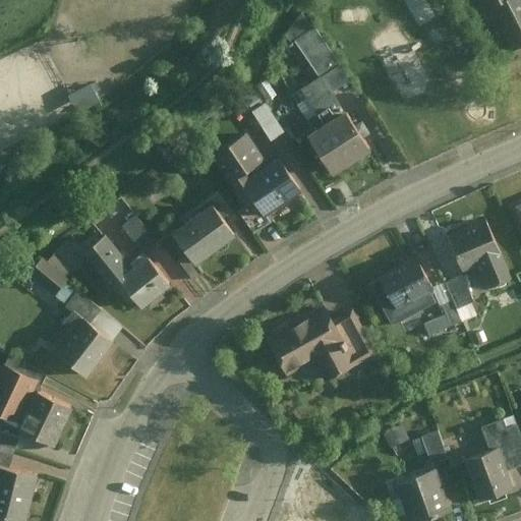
[(473,0),(478,9),(481,8),(495,0),(473,0)]
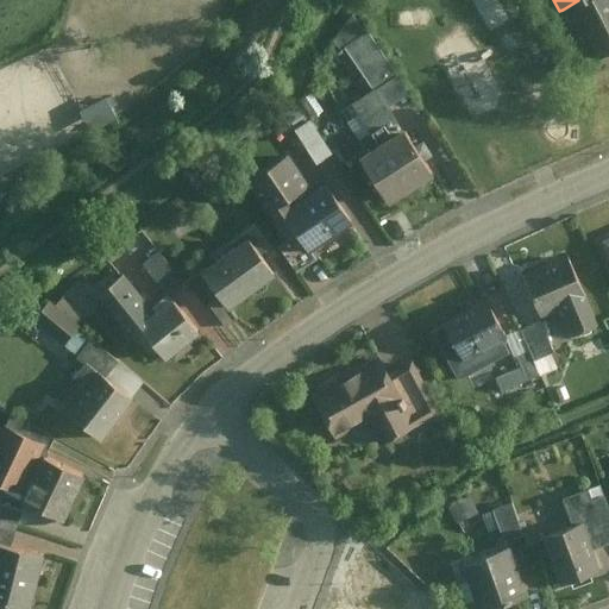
[(578,0),(563,10),(590,61),(608,50),(608,6),(606,0),(578,0)]
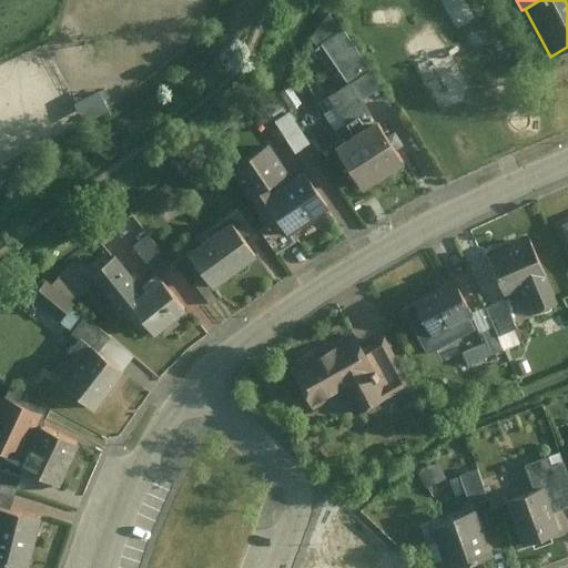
[(323,98),(351,141),(375,125),(359,100),(378,89),(342,31),(341,32),(327,14),(311,38),(318,49),(321,48),(345,84),(323,98)]
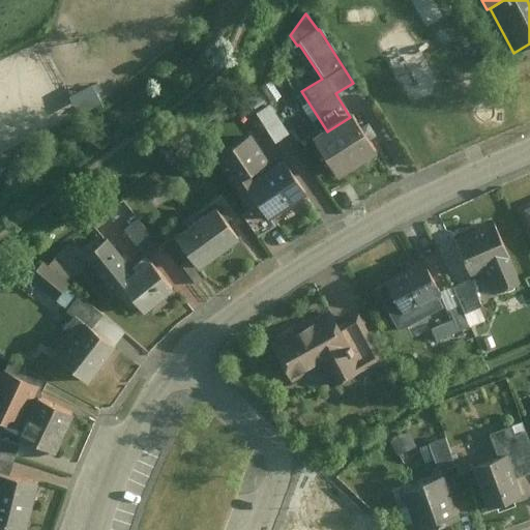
[(76,95),(86,112),(108,98),(96,82),(76,95)]
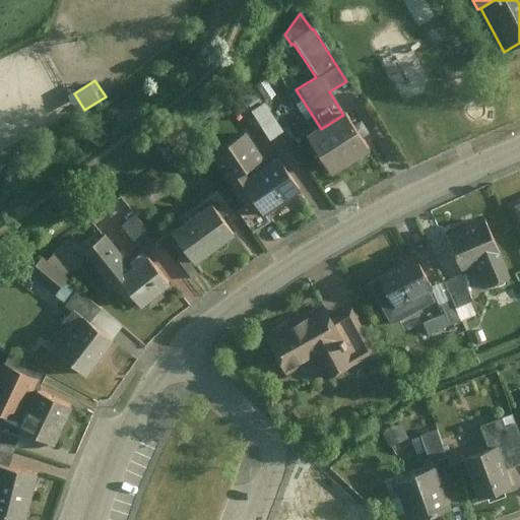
[(272,136),(285,131),(273,101),(259,106),(272,136)]
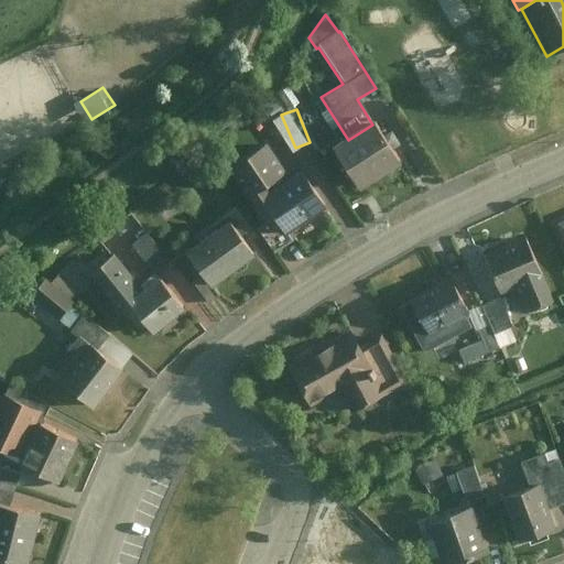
[(348,140),(335,149),(364,192),(401,167),(372,125),(348,140)]
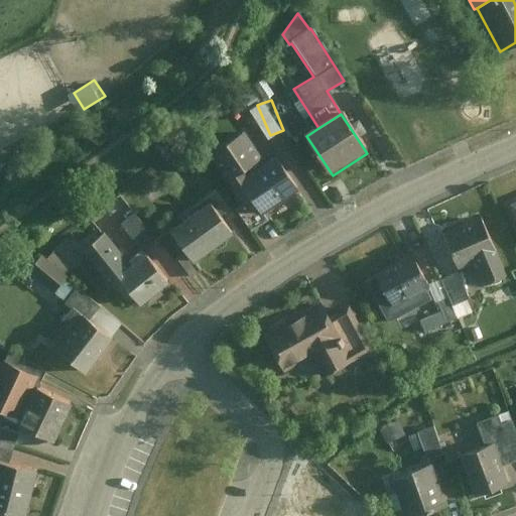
[(244,142),(219,159),(259,223),(300,196),(278,161),(262,171),(244,142)]
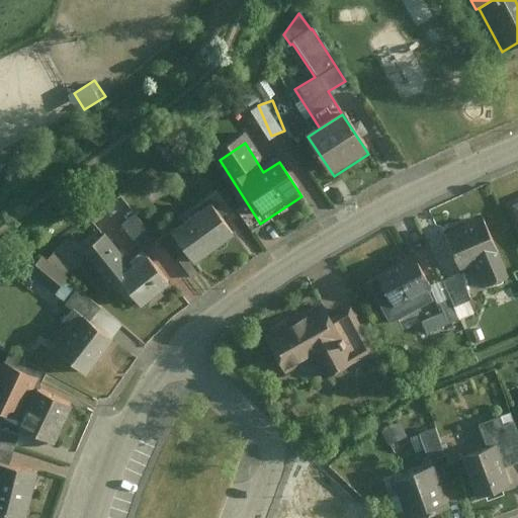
[(214,204),(171,236),(195,268),(237,238),(225,222),(229,219),(226,213),(223,217),(214,204)]
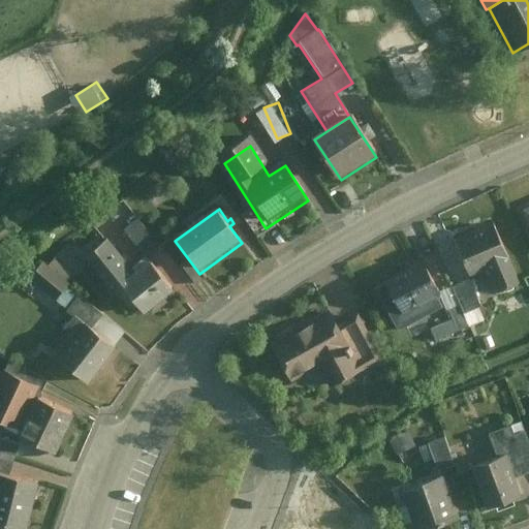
[(528,209),(518,215),(528,239),(528,209)]
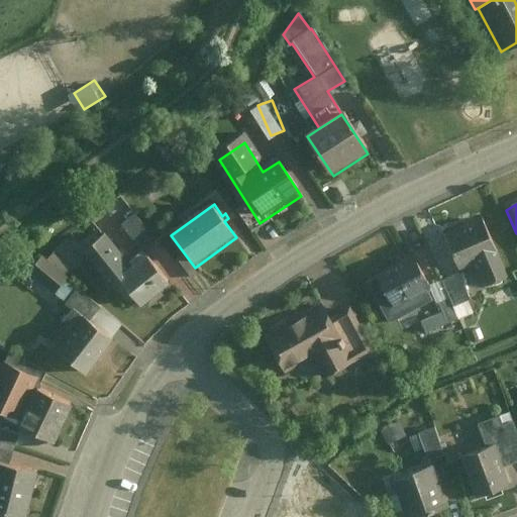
[(121,224),(142,249),(154,239),(133,214),(121,224)]
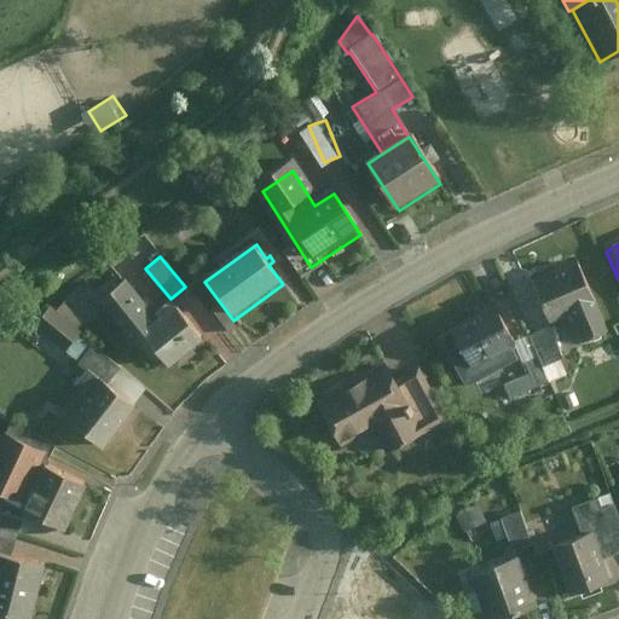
[(606,329),(593,304),(596,302),(578,262),(530,285),(548,324),(561,318),(574,345),(606,329)]
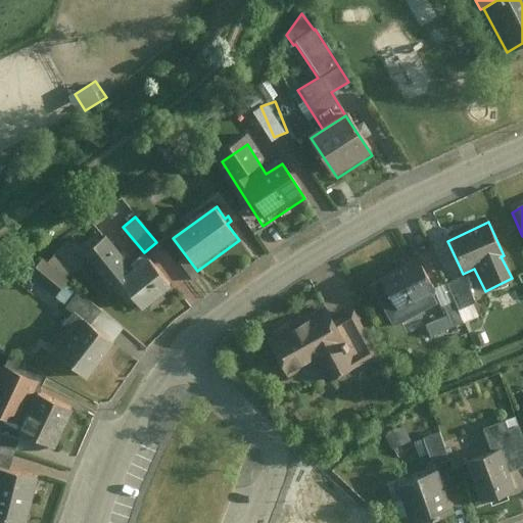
[(105,235),(81,252),(107,290),(114,285),(132,310),(143,301),(147,307),(161,297),(157,291),(167,284),(144,252),(127,265),(105,235)]
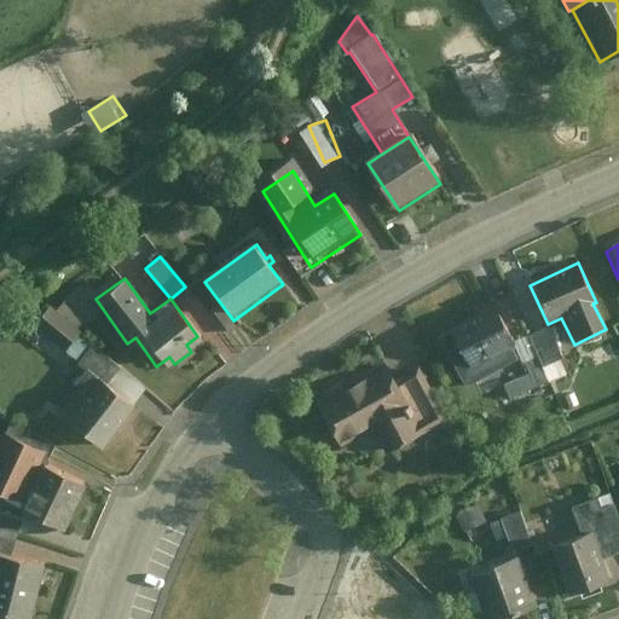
[(51,307),(36,324),(76,356),(85,343),(75,335),(97,307),(74,289),(56,312),(51,307)]
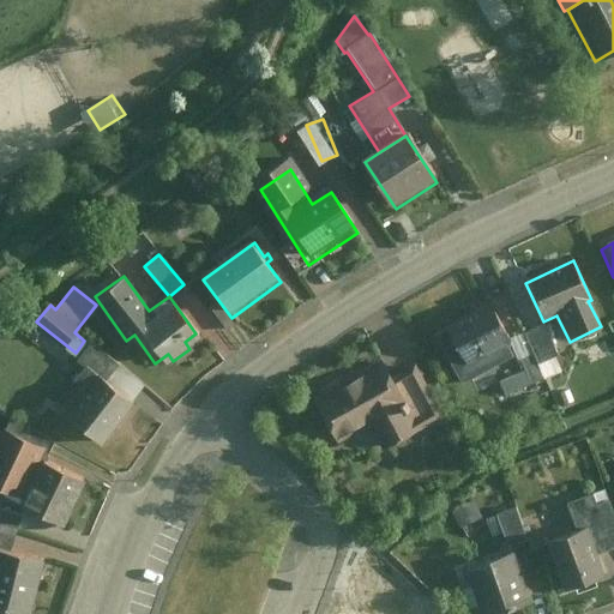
[(488,306),(443,329),(461,361),(505,338),(488,306)]
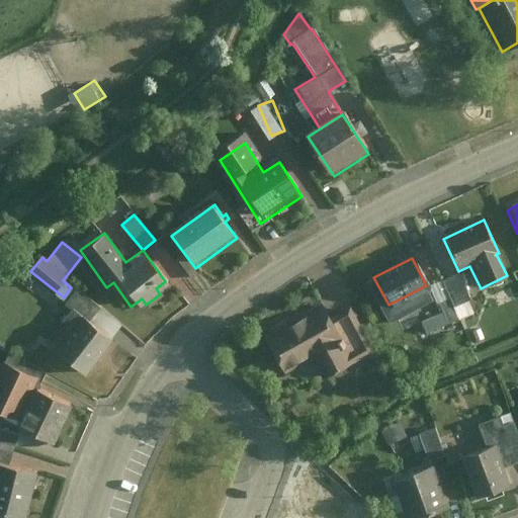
[(429,290),(426,285),(389,305),(373,277),(364,282),(386,324),(434,299),(429,290)]
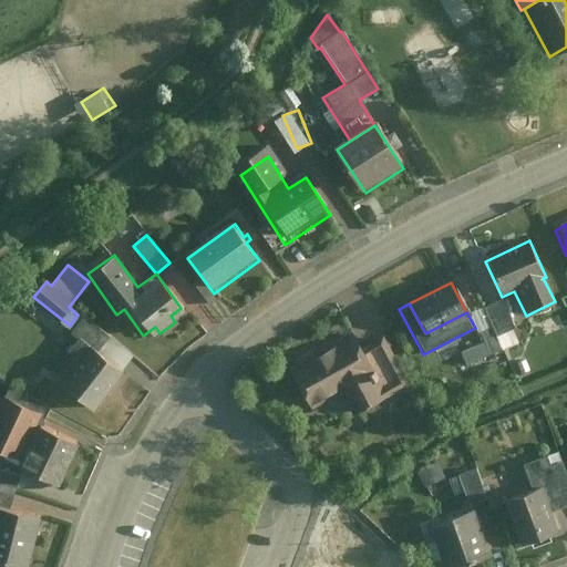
[(497,303),(470,318),(475,328),(483,344),(461,356),(467,369),(517,342),(497,303)]
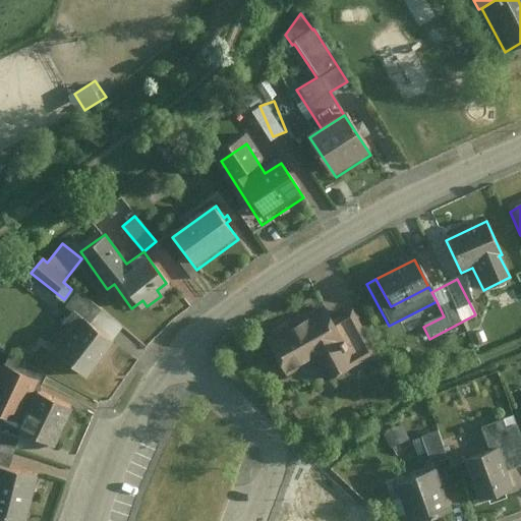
[(45,344),(80,373),(121,326),(76,289),(71,289),(64,299),(63,303),(72,310),(45,344)]
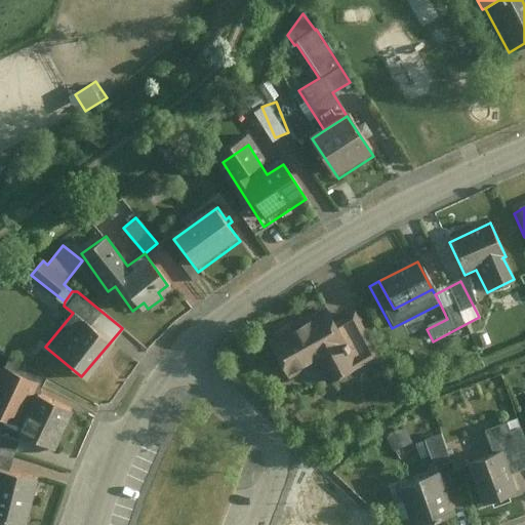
[(325,310),(264,345),(283,379),(304,368),(318,393),(350,374),(334,349),(345,344),(333,323),(325,310)]
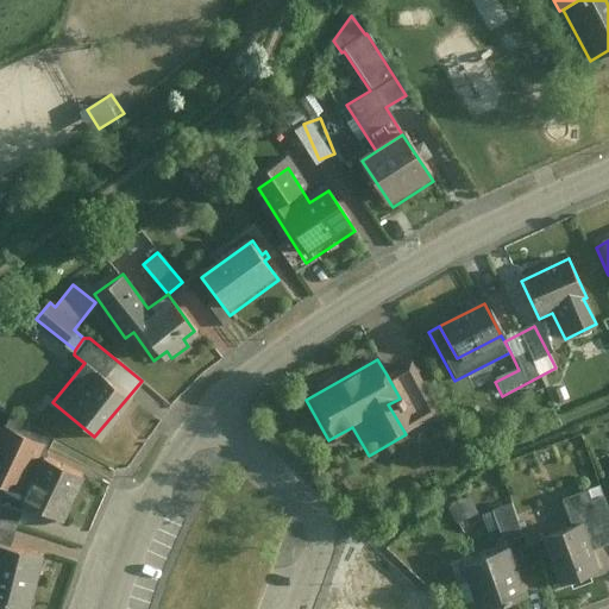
[(400,399),(388,405),(406,434),(437,416),(406,364),(387,375),(400,399)]
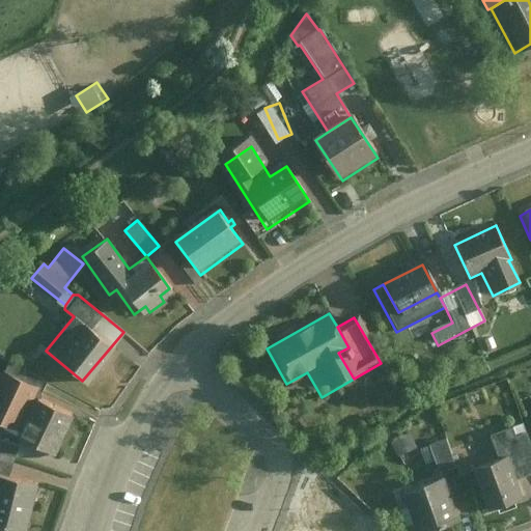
[(0,375),(0,426),(11,432),(26,400),(31,390),(0,375)]
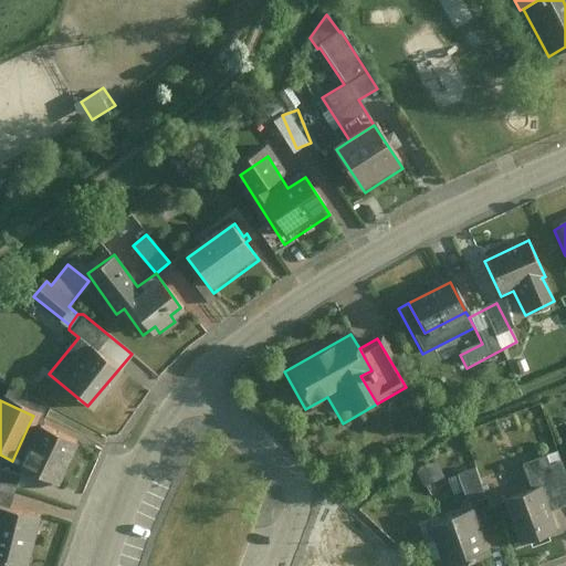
[(28,427),(12,461),(9,468),(50,486),(69,446),(28,427)]
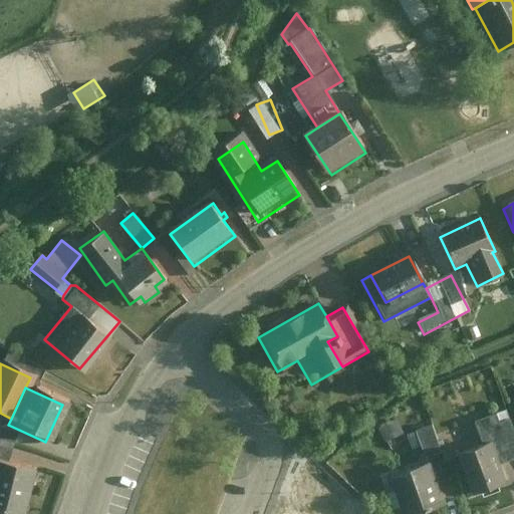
[(494,416),(471,424),(480,447),(488,444),(497,467),(513,460),(513,441),(507,423),(498,427),(494,416)]
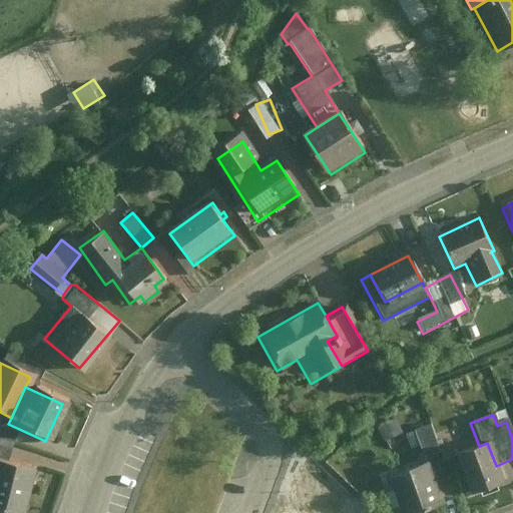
[(393,422),(377,430),(383,444),(400,435),(393,422)]
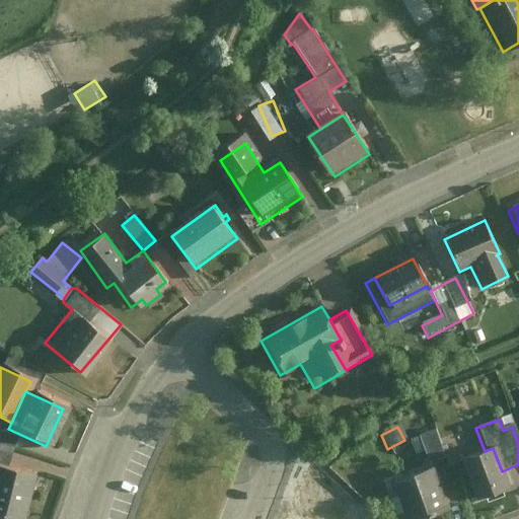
[(0,463),(7,465),(14,435),(0,431),(0,463)]
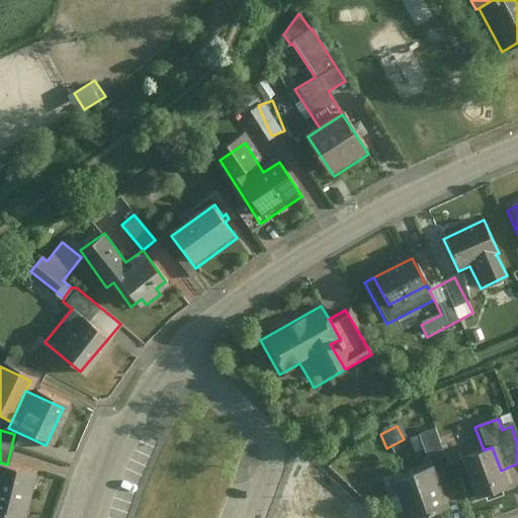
[(432,432),(417,438),(427,463),(443,456),(432,432)]
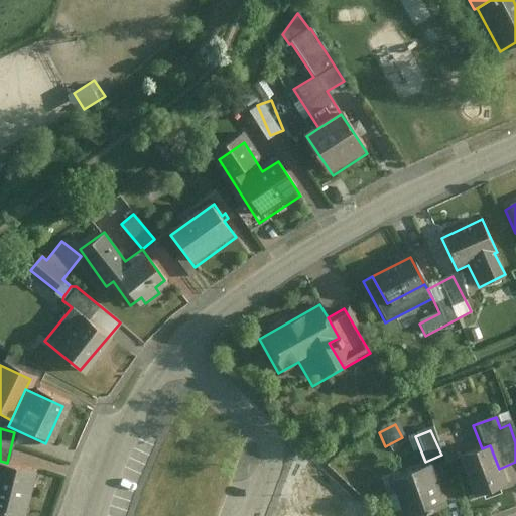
[(499,469),(490,445),(482,448),(456,459),(471,498),(477,495),(480,503),(499,496),(496,490),(506,486),(499,469)]
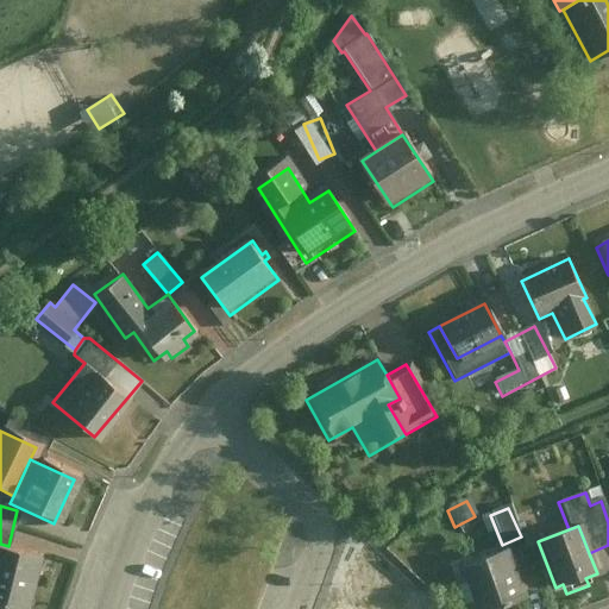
[(19,608),(31,554),(0,547),(0,604),(4,606),(18,608),(19,608)]
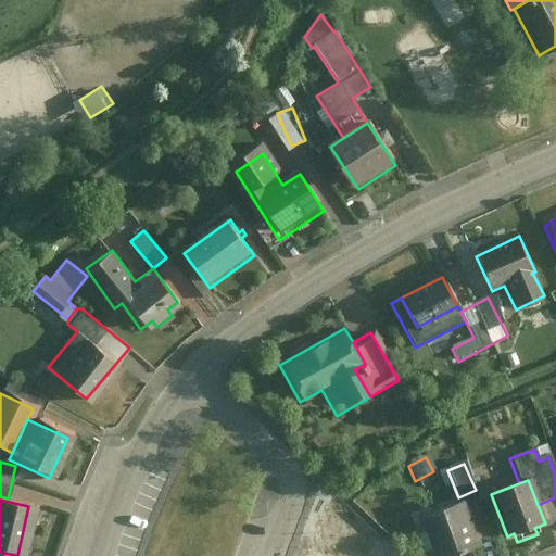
[(460,502),(419,518),(433,555),(452,555),(478,546),(460,502)]
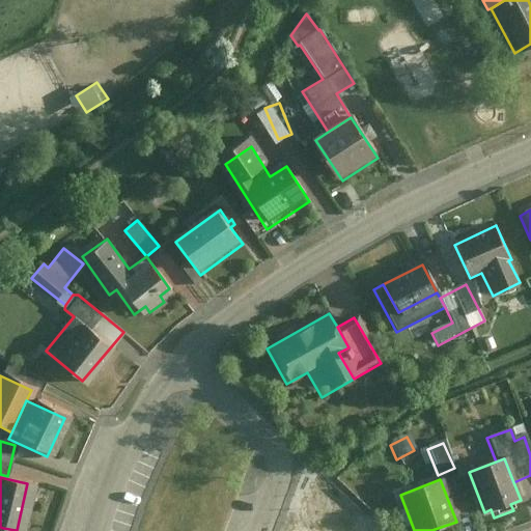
[(323,530),(297,521),(292,530),(323,530)]
